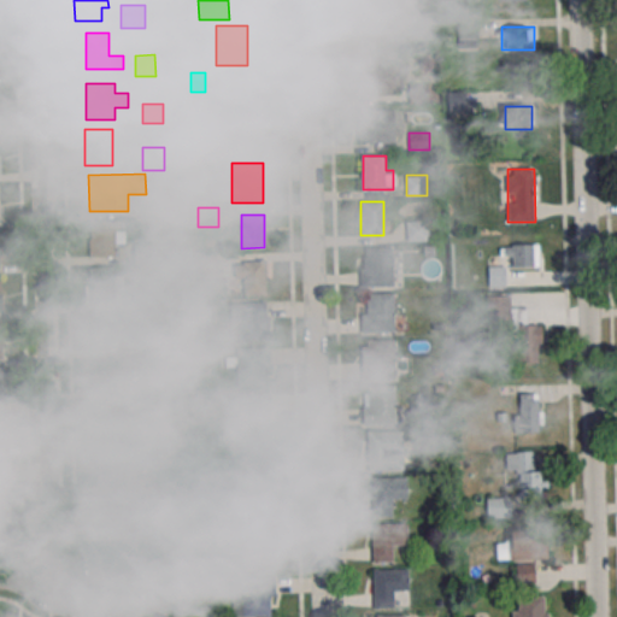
[(124,221),(90,221),(90,256),(116,256),(116,246),(124,246),(124,221)]
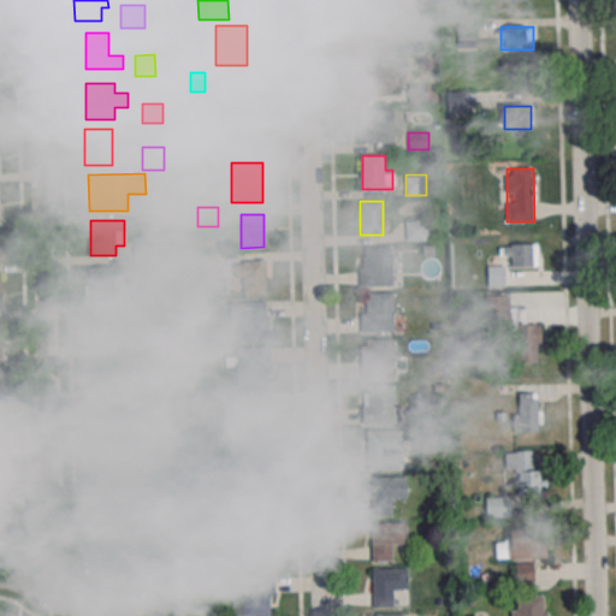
[(427,221),(407,221),(407,241),(427,241),(427,221)]
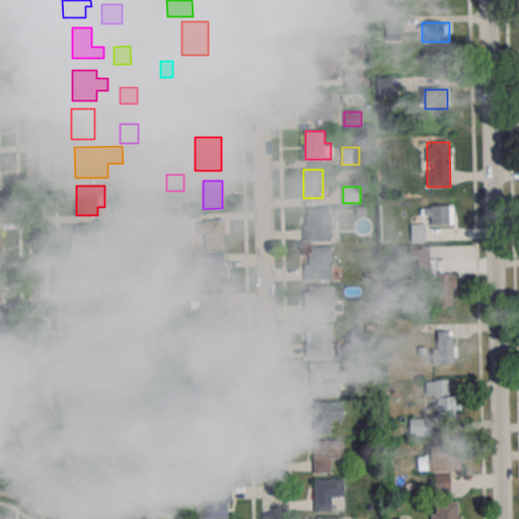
[(423,206),(423,216),(431,216),(431,224),(453,224),(453,206),(423,206)]
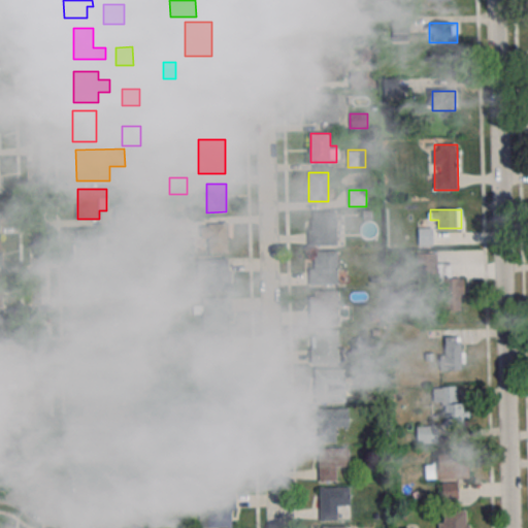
[(308,244),(336,244),(336,212),(308,212),(308,244)]
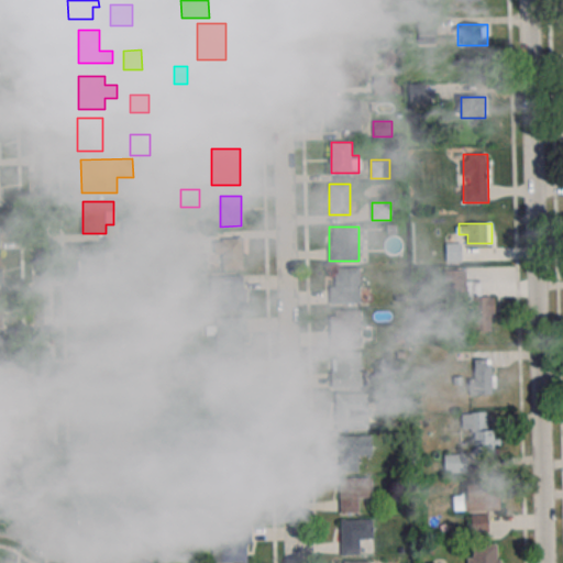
[(243,238),(213,238),(213,256),(222,256),(222,268),(243,268),(243,238)]
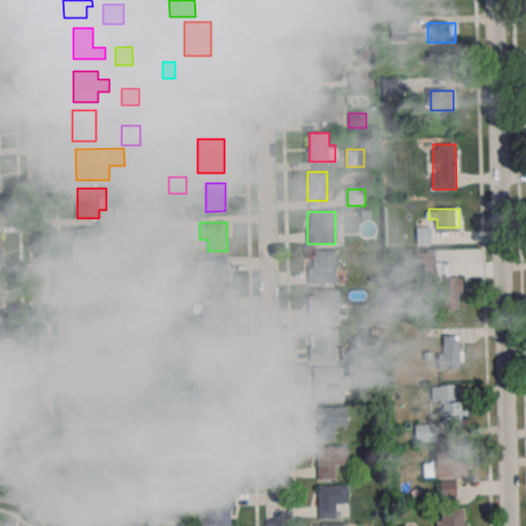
[(104,258),(104,227),(75,227),(75,258),(104,258)]
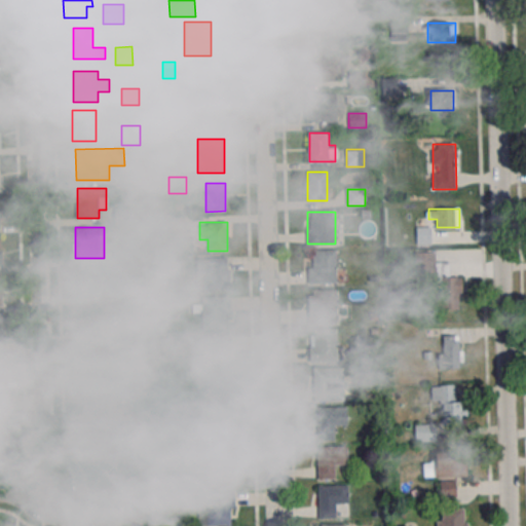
[(114,262),(135,262),(135,248),(114,248),(114,262)]
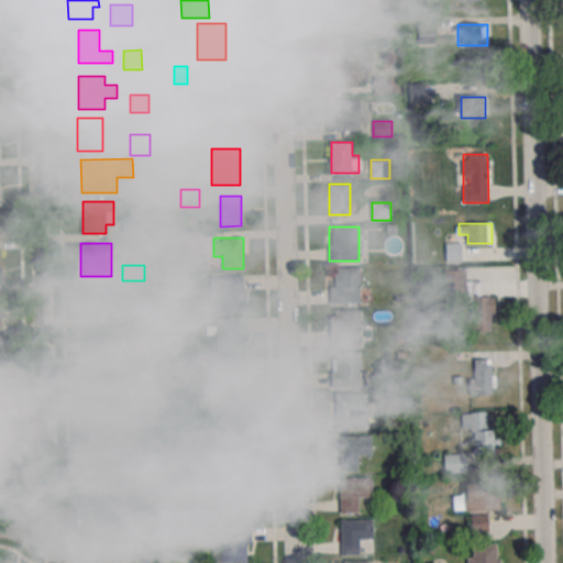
[(360,267),(331,267),(331,304),(360,304),(360,267)]
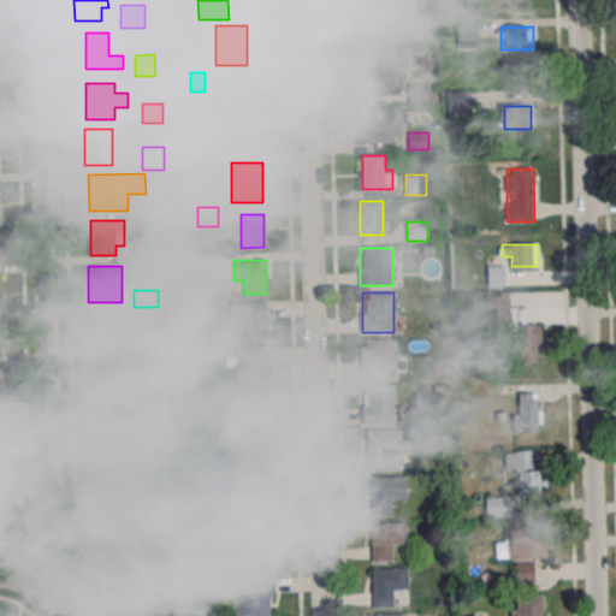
[(540,325),(525,325),(526,309),(509,309),(509,295),(486,295),(486,326),(517,327),(516,361),(539,362),(540,325)]
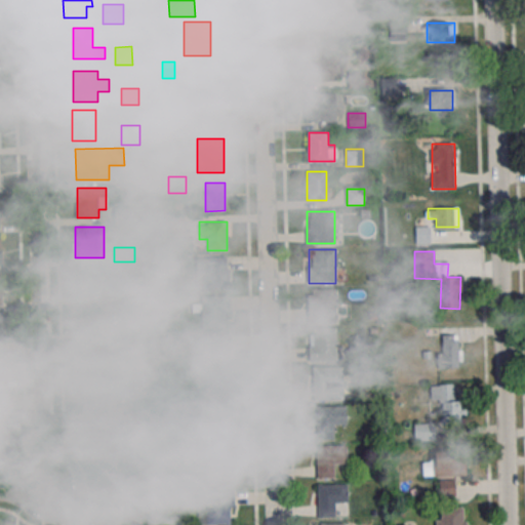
[(101,296),(101,265),(78,266),(79,296),(101,296)]
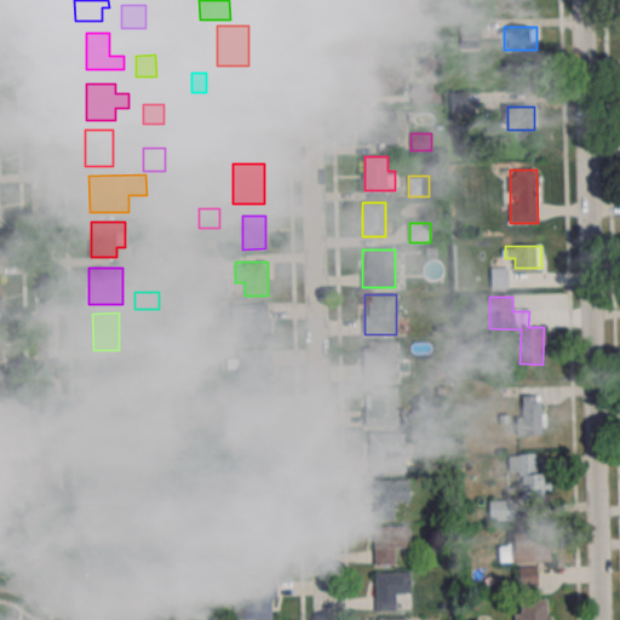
[(397,342),(363,342),(363,380),(397,380),(397,342)]
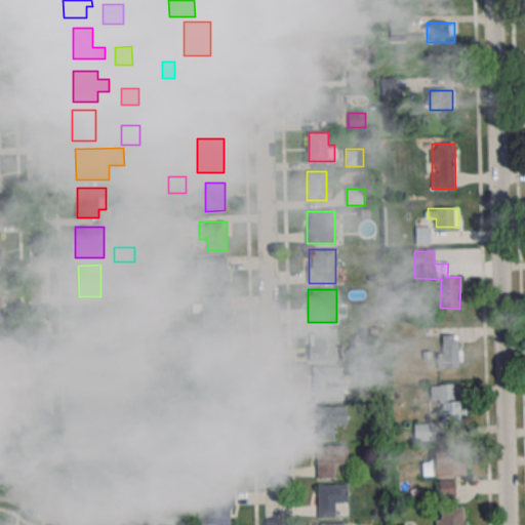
[(78,335),(101,335),(101,325),(109,325),(109,314),(102,314),(102,305),(78,305),(78,335)]
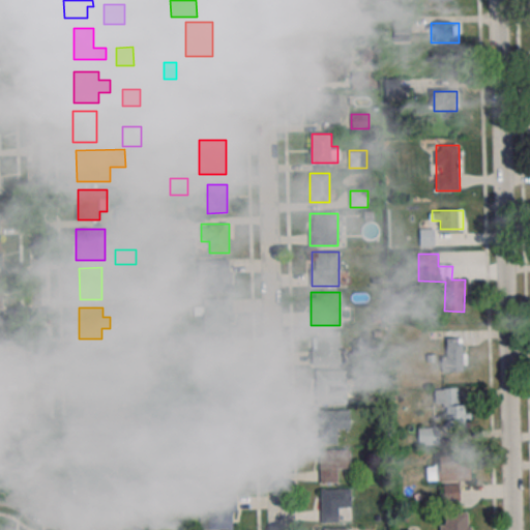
[(312,364),(340,364),(340,331),(312,331),(312,364)]
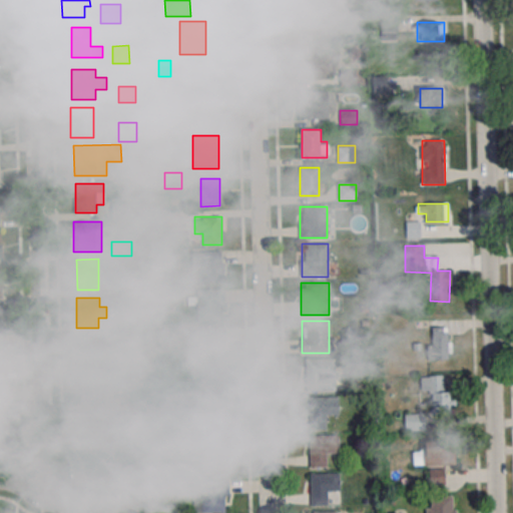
[(428,360),(450,360),(450,327),(428,327),(428,360)]
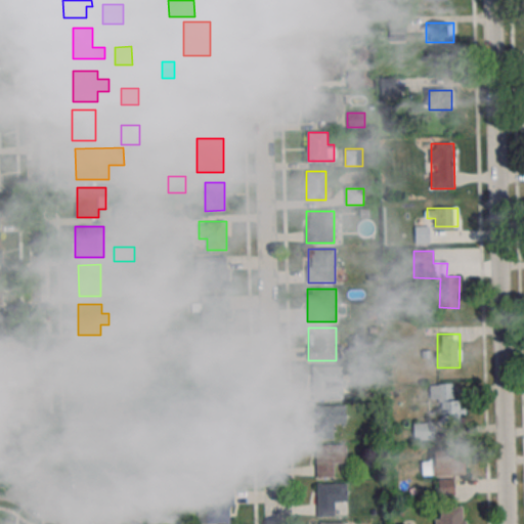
[(313,399),(343,399),(343,366),(313,366),(313,399)]
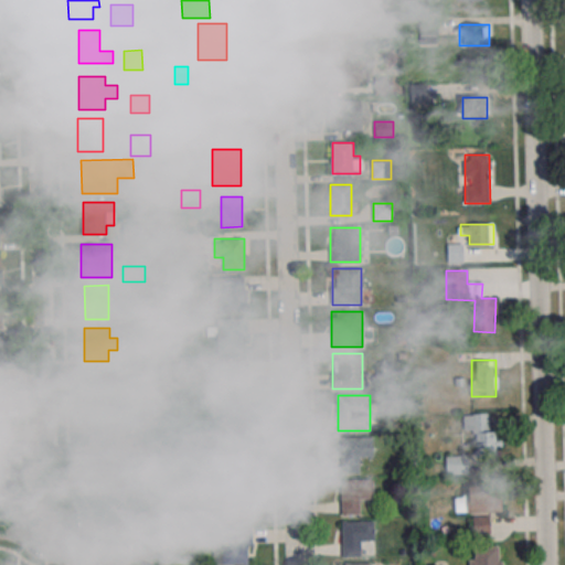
[(464,414),(464,432),(477,432),(477,455),(499,455),(499,430),(490,430),(490,414),(464,414)]
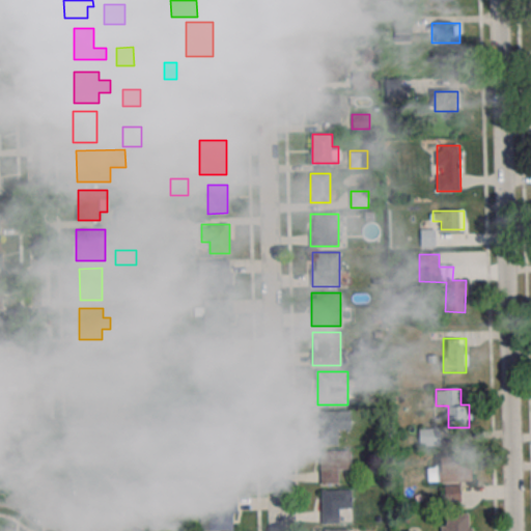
[(350,431),(350,411),(320,411),(320,445),(338,445),(338,431),(350,431)]
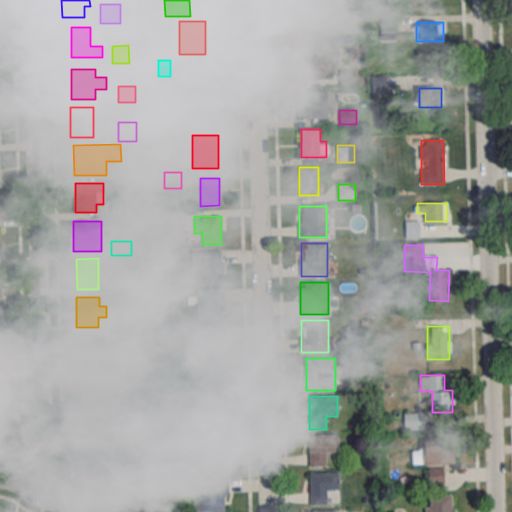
[(404,429),(425,429),(425,412),(404,412),(404,429)]
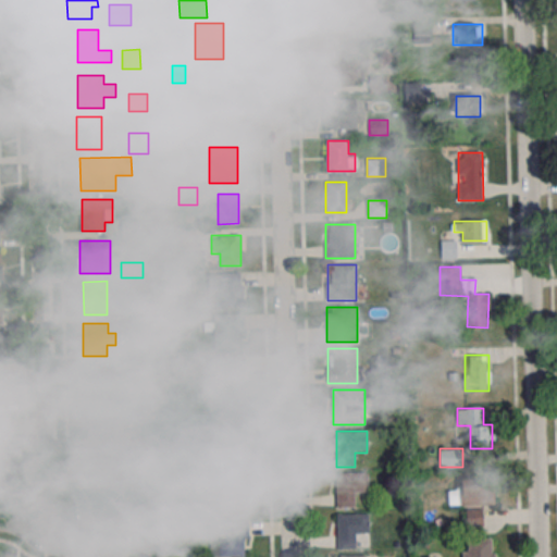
[(9,455),(0,455),(0,479),(9,480),(9,455)]
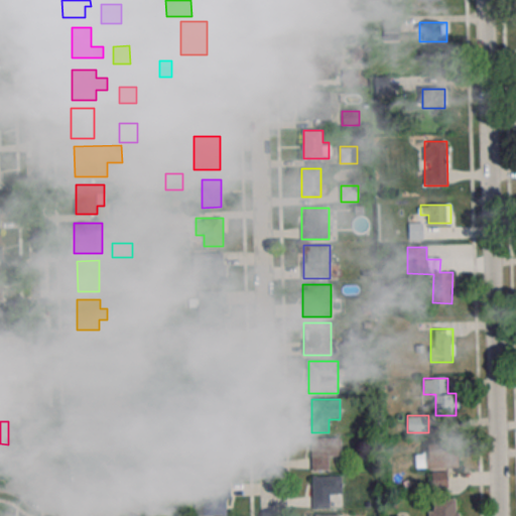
[(330,470),(330,459),(342,459),(342,437),(311,437),(311,470),(330,470)]
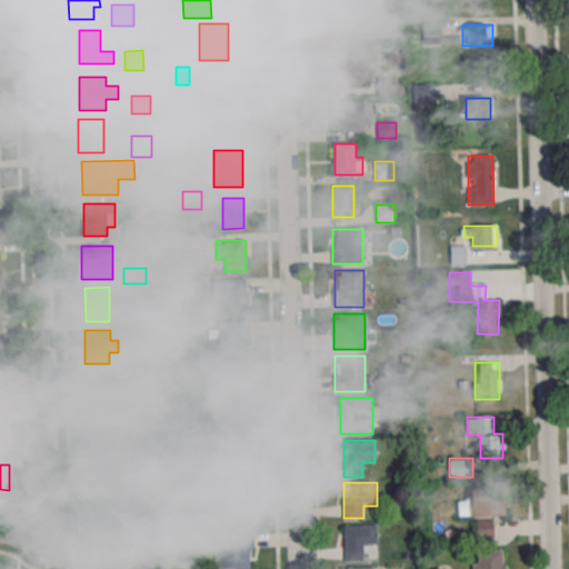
[(505,516),(505,490),(472,490),(472,516),(505,516)]
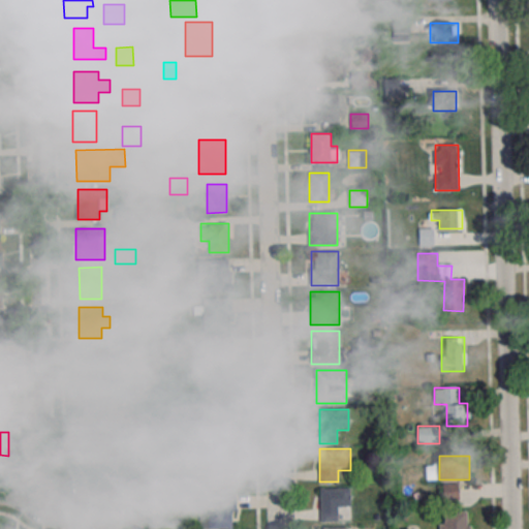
[(350,488),(319,488),(319,521),(339,521),(339,509),(350,509),(350,488)]
